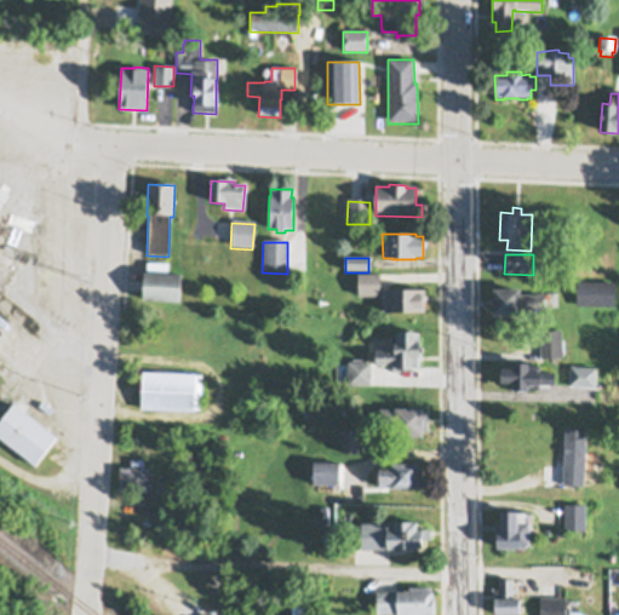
[(179,303),(142,302),(144,272),(147,272),(147,265),(167,266),(167,274),(182,275),(179,303)]
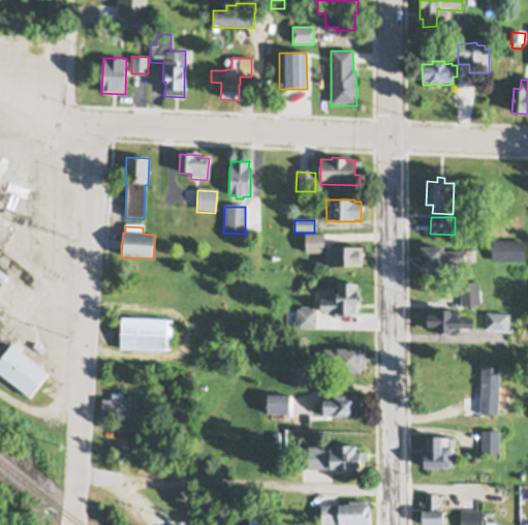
[(305,235),(324,235),(324,249),(327,249),(327,248),(363,247),(363,267),(328,267),(328,254),(305,254),(305,235)]
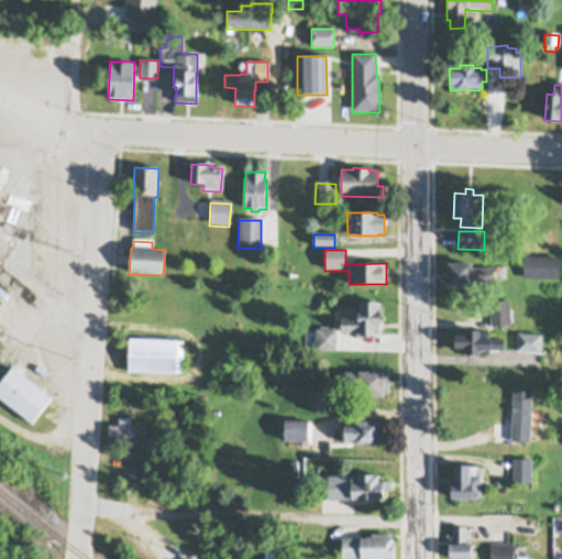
[(524,256),(559,258),(558,280),(522,278),(524,256)]
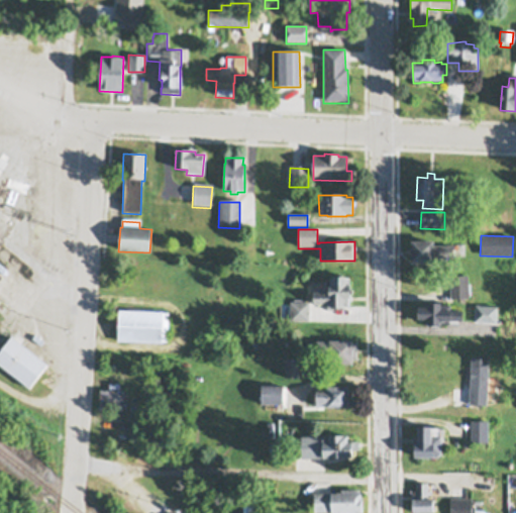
[(433,246),(453,246),(453,259),(434,259),(434,262),(412,262),(411,241),(433,240),(433,246)]
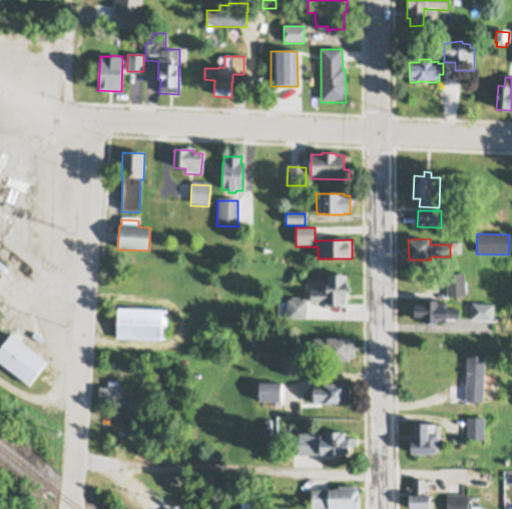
[(456,298),(456,301),(452,301),(451,298),(447,298),(446,275),(464,274),(465,297),(456,298)]
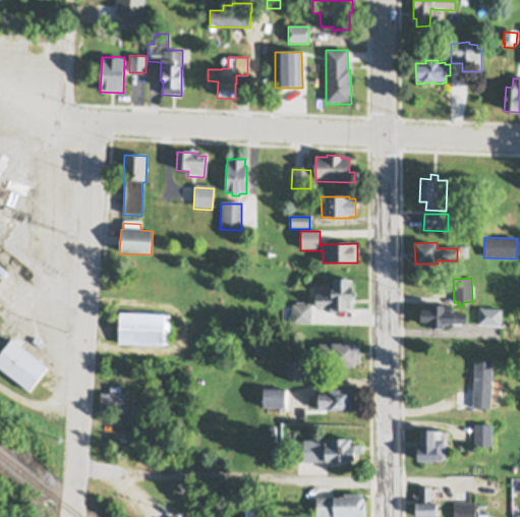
[(315,295),(326,295),(326,288),(332,288),(332,287),(332,280),(352,280),(352,287),(353,287),(353,291),(354,291),(354,296),(352,296),(352,299),(351,299),(351,308),(346,308),(346,309),(335,309),(335,313),(328,313),(328,307),(315,307),(315,295)]
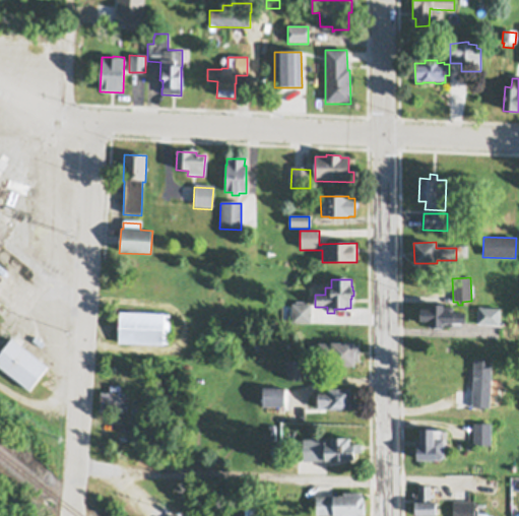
[(295,305),(295,303),(306,303),(306,305),(311,305),(311,324),(290,324),(292,305),(295,305)]
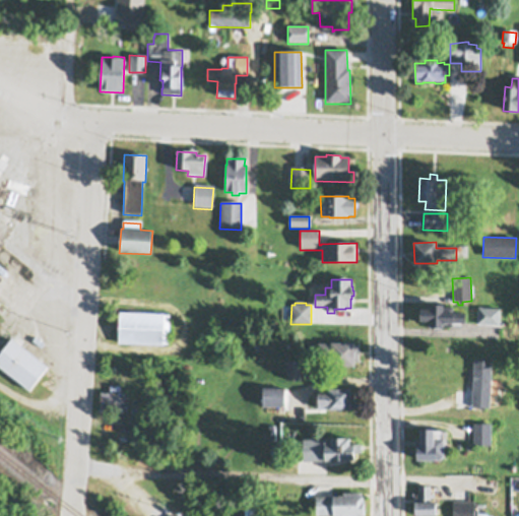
[(452,322),(443,322),(443,327),(428,326),(428,321),(420,320),(420,308),(431,308),(431,304),(444,304),(444,306),(453,306),(453,311),(454,311),(454,312),(465,312),(465,323),(452,323),(452,322)]
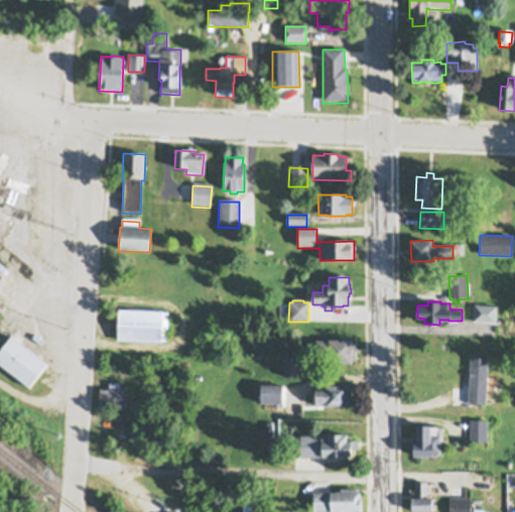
[(475,305),(497,306),(496,323),(474,322),(475,305)]
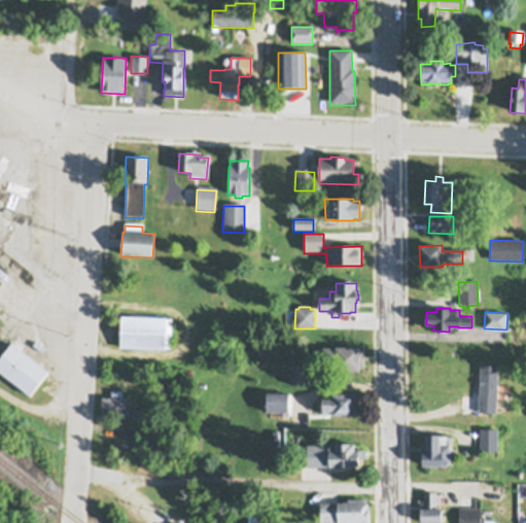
[(166,321),(171,321),(170,350),(165,350),(165,352),(119,350),(120,318),(166,320),(166,321)]
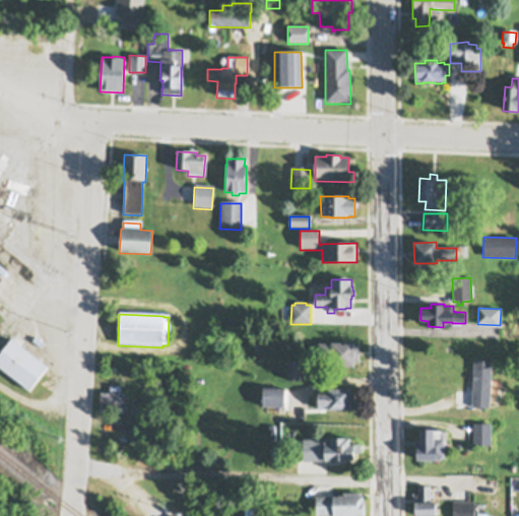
[(0,352),(11,339),(48,369),(29,392),(0,369),(0,352)]
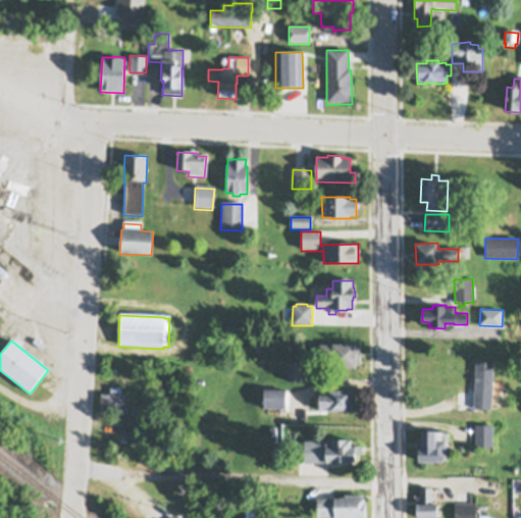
[(332,357),(320,357),(320,345),(332,346),(332,344),(356,344),(356,347),(360,347),(361,363),(356,363),(356,367),(332,367),(332,357)]
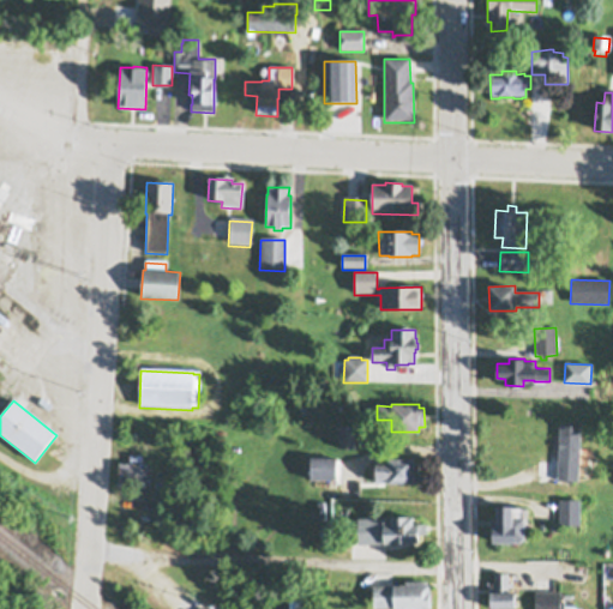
[(558,450),(559,450),(559,441),(560,423),(581,424),(578,482),(557,481),(558,450)]
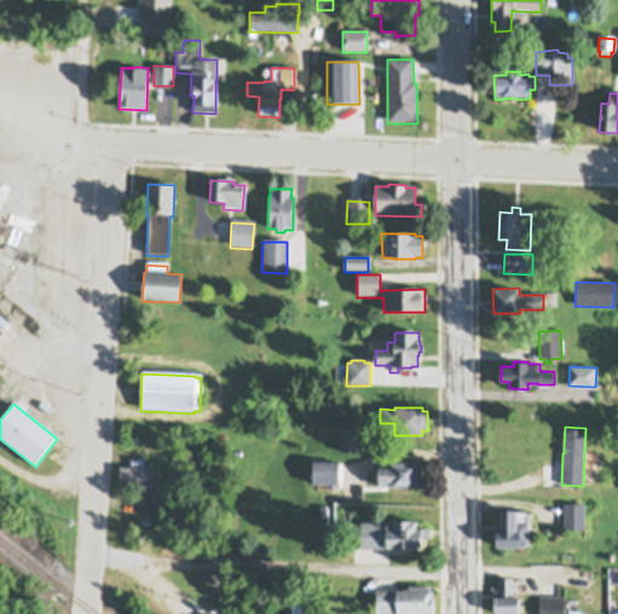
[(340,432),(358,432),(358,453),(340,453),(340,432)]
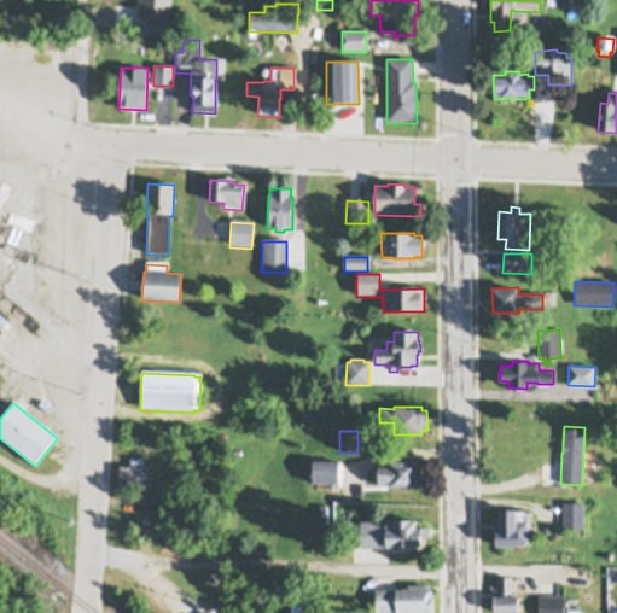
[(418,463),(425,462),(425,485),(379,485),(378,463),(391,463),(391,461),(418,460),(418,463)]
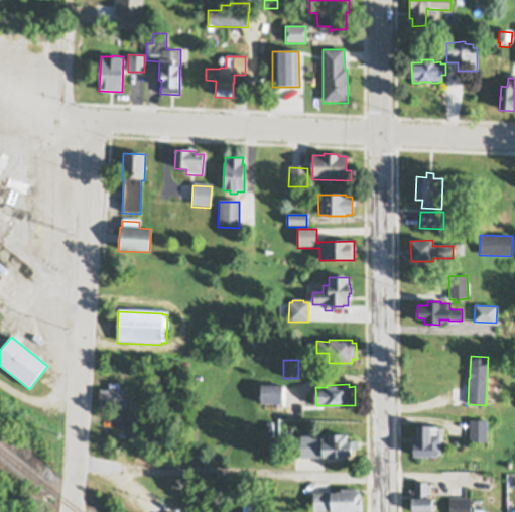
[(99,391),(120,391),(121,385),(129,386),(129,391),(123,391),(123,411),(98,411),(99,391)]
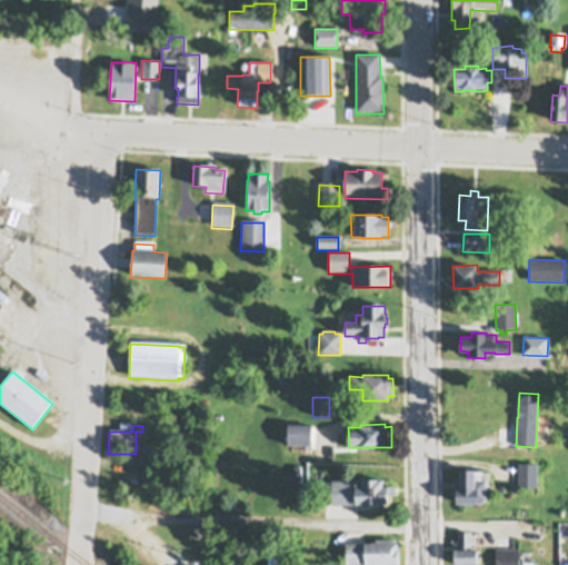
[(287,425),(311,425),(311,446),(287,445),(287,425)]
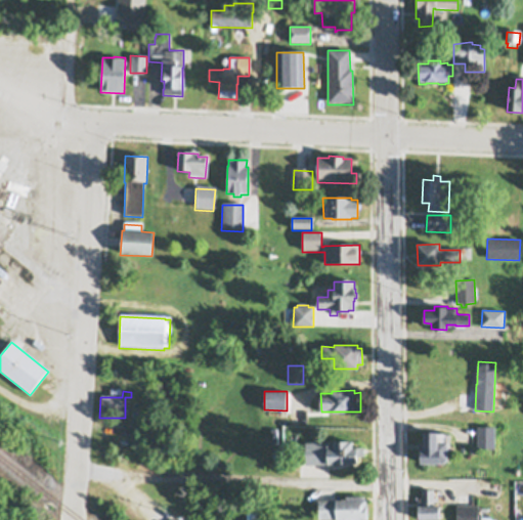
[(477,427),(495,427),(494,448),(477,448),(477,427)]
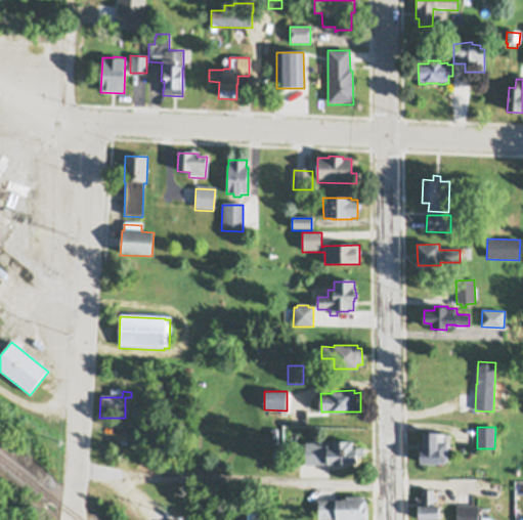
[(421,452),(419,452),(419,443),(424,443),(424,431),(437,431),(437,442),(447,442),(447,461),(446,461),(444,463),(421,463),(421,452)]
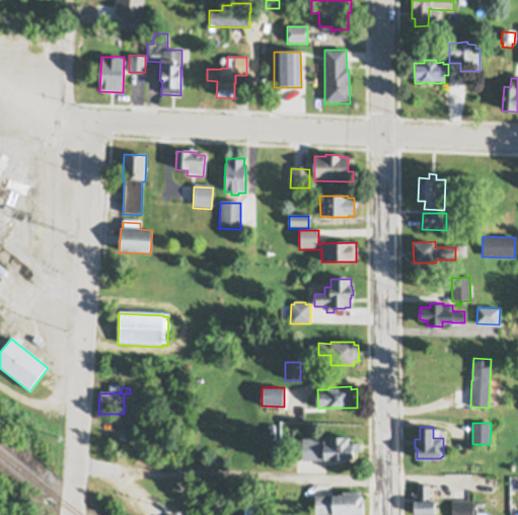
[(302,439),(329,438),(329,437),(349,436),(350,442),(353,442),(353,443),(361,443),(361,452),(354,452),(354,458),(344,459),(344,460),(336,460),(336,459),(324,459),(324,460),(302,461),(302,439)]
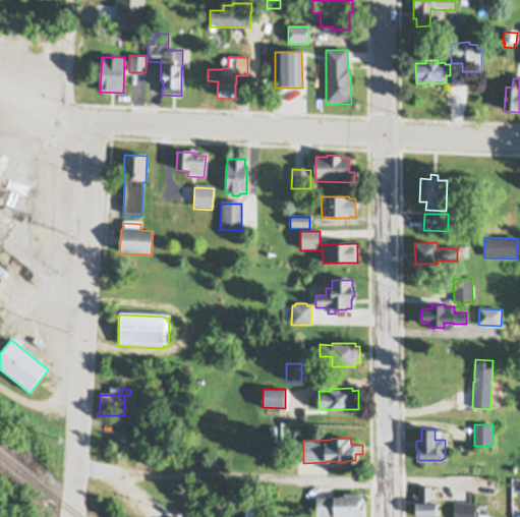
[(221,451),(227,455),(222,461),(217,457),(221,451)]
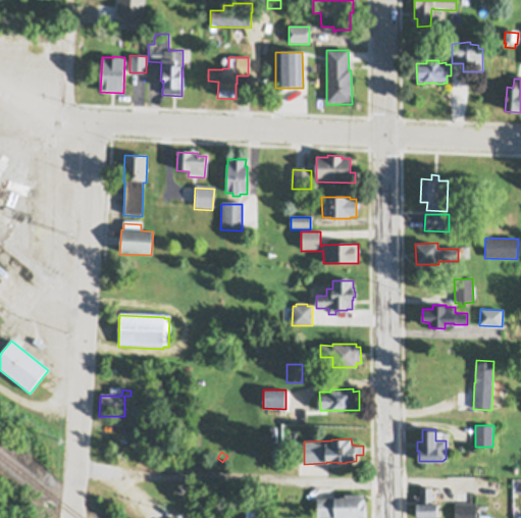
[(473,468),(485,469),(485,477),(473,476),(473,468)]
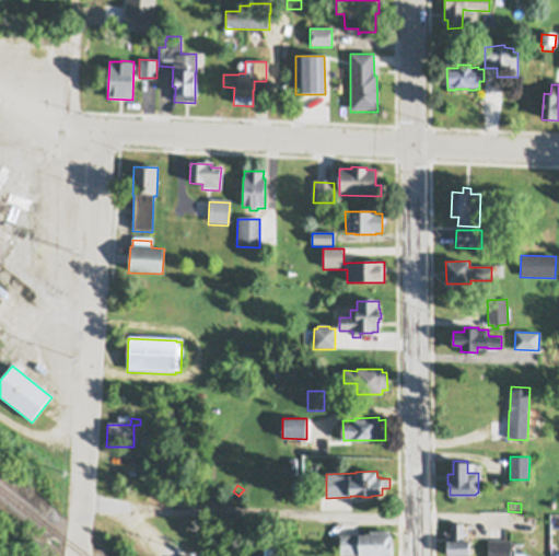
[(447,543),(446,543),(446,533),(451,533),(451,524),(464,523),(464,540),(469,540),(469,555),(447,555),(447,543)]
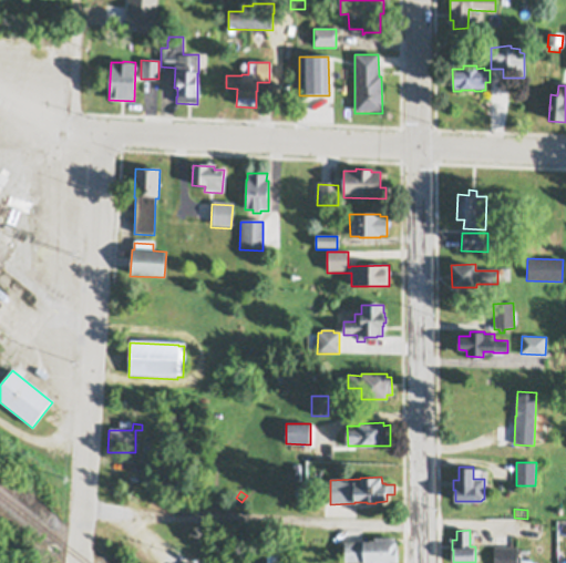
[(374,540),(373,538),(395,538),(395,540),(398,540),(398,562),(346,562),(345,542),(363,542),(363,541),(374,540)]
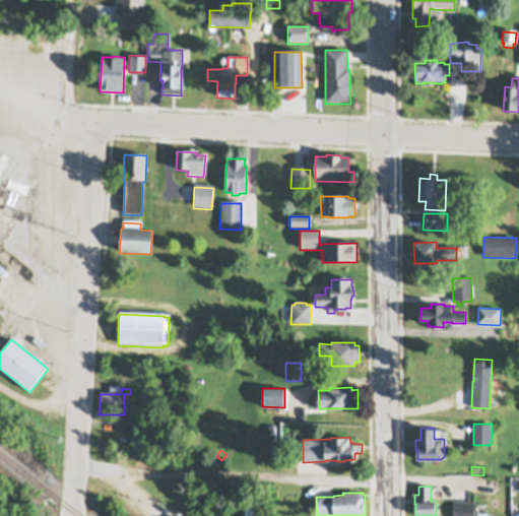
[(260,497),(260,515),(245,515),(245,498),(260,497)]
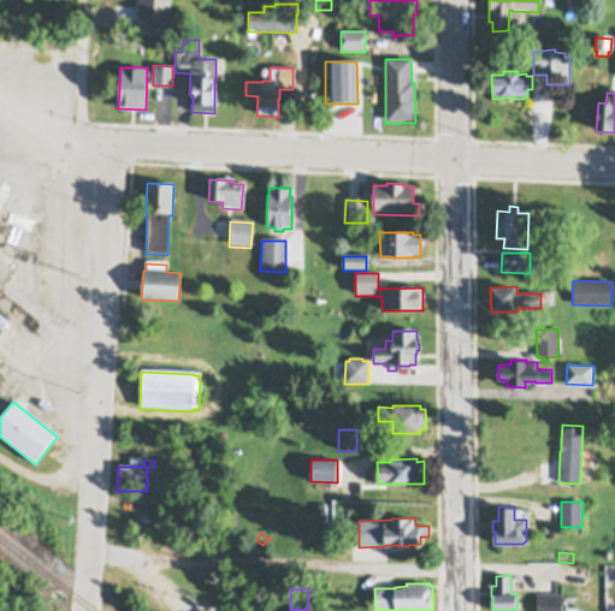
[(537,610),(537,594),(562,594),(562,610),(537,610)]
